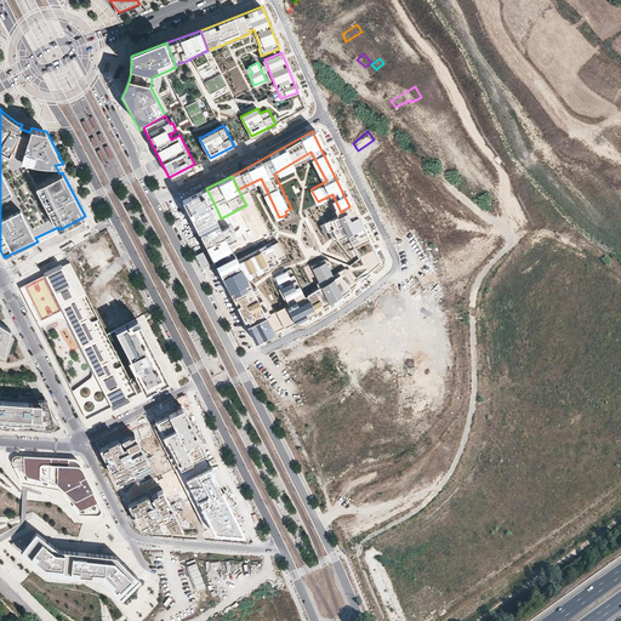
[(221,271),(241,261),(221,218),(217,210),(206,188),(184,200),(221,271)]
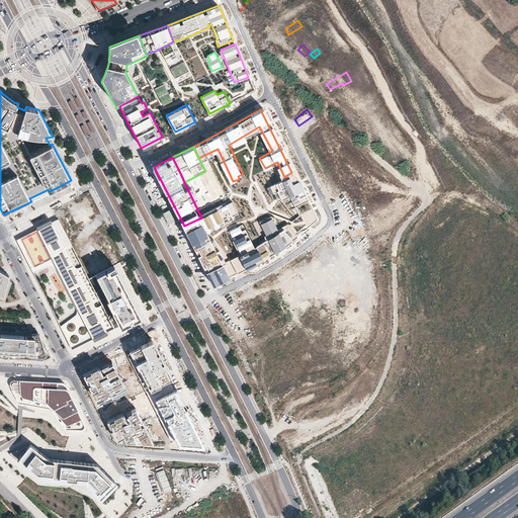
[(319,222),(291,172),(284,177),(271,184),(279,198),(290,192),(303,217),(278,231),(271,218),(261,224),(267,237),(253,245),(242,225),(228,232),(239,254),(224,262),(208,232),(238,217),(231,202),(201,218),(184,226),(203,265),(213,284),(267,257),(319,222)]
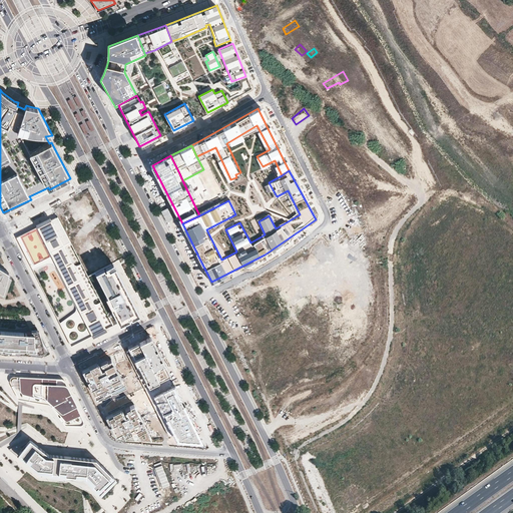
[(262,174),(264,179),(271,176),(269,171),(262,174)]
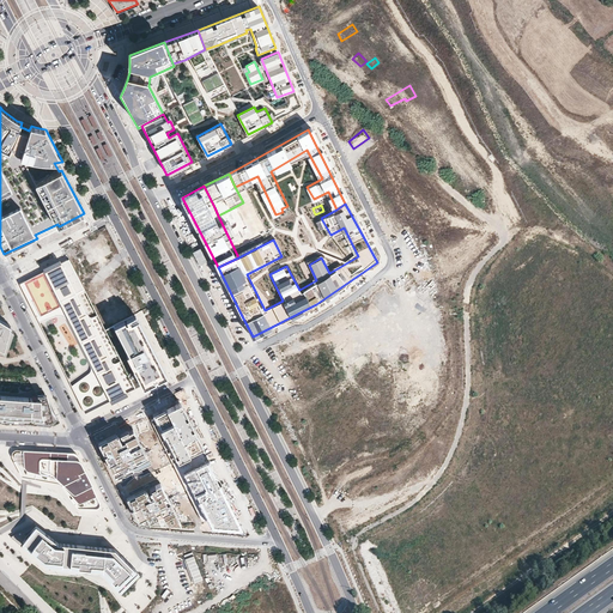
[(129,395),(128,393),(137,389),(107,329),(70,258),(62,261),(60,258),(43,267),(44,269),(19,281),(40,322),(50,316),(58,315),(62,314),(67,314),(93,366),(92,370),(85,376),(71,386),(85,414),(110,401),(113,405),(129,395)]
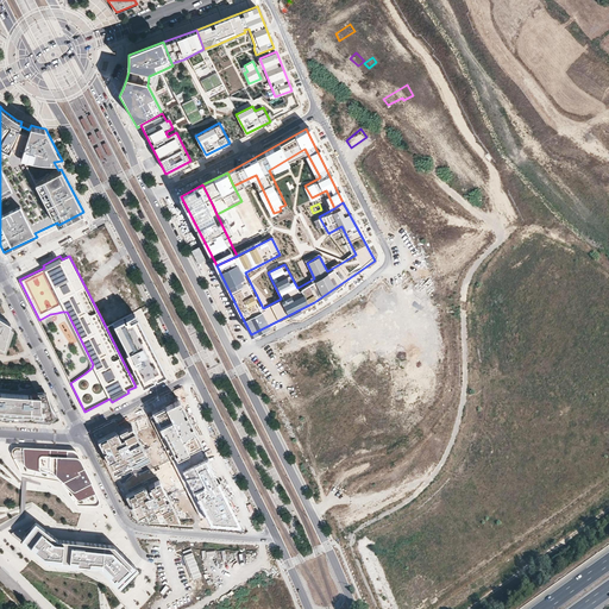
[(125,352),(142,384),(156,376),(157,377),(164,374),(162,372),(164,371),(161,365),(133,312),(112,322),(127,351),(125,352)]
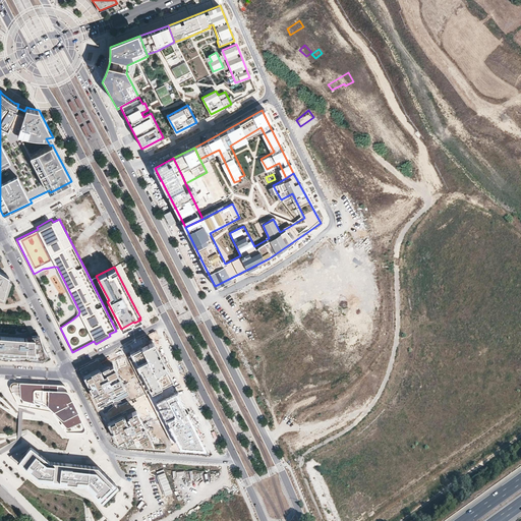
[(0,296),(4,299),(10,279),(0,272),(0,296)]
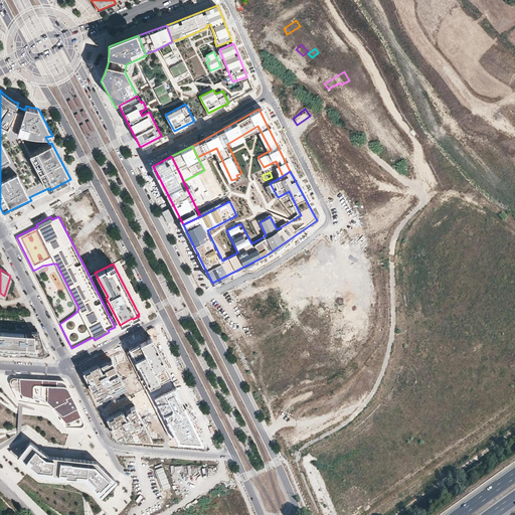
[(0,349),(12,351),(30,352),(41,353),(46,348),(41,340),(40,334),(0,331),(0,349)]
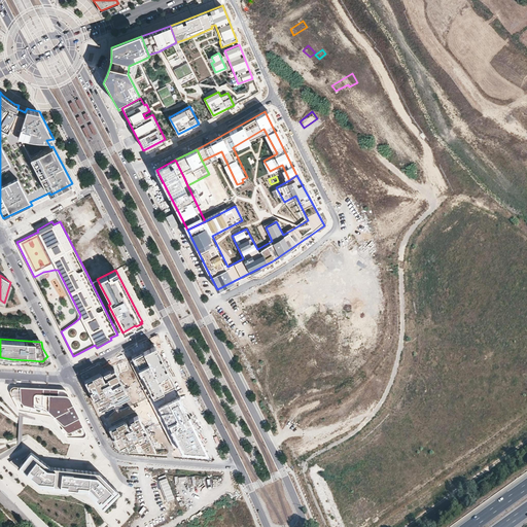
[(159,345),(162,354),(169,352),(166,342),(159,345)]
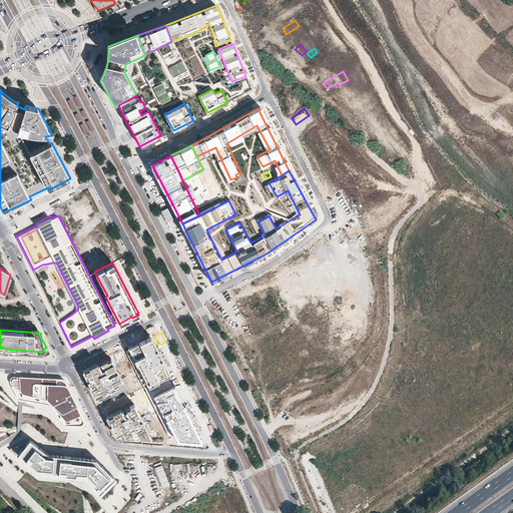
[(170,376),(150,338),(139,344),(130,348),(135,360),(149,387),(170,376)]
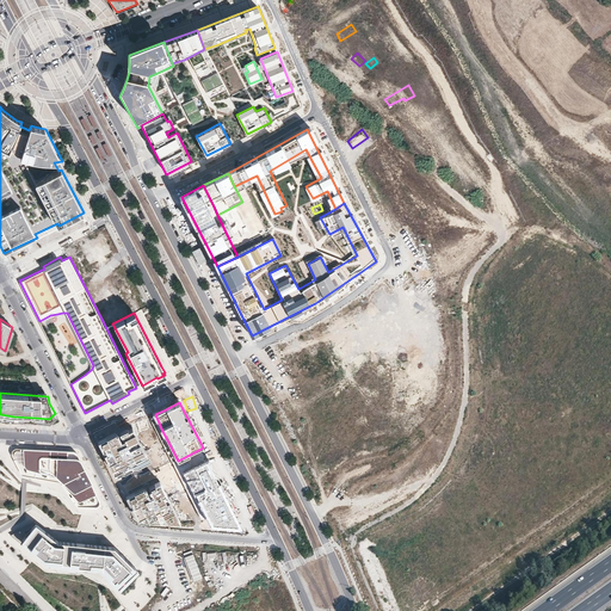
[(117,432),(98,442),(116,477),(148,461),(131,427),(118,434),(117,432)]
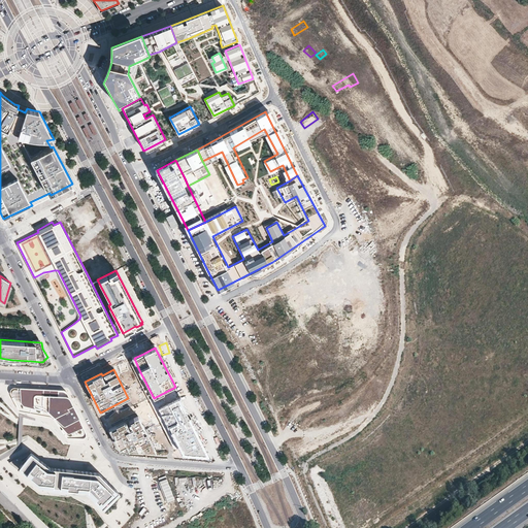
[(185,452),(208,454),(175,387),(154,398),(179,452),(185,452)]
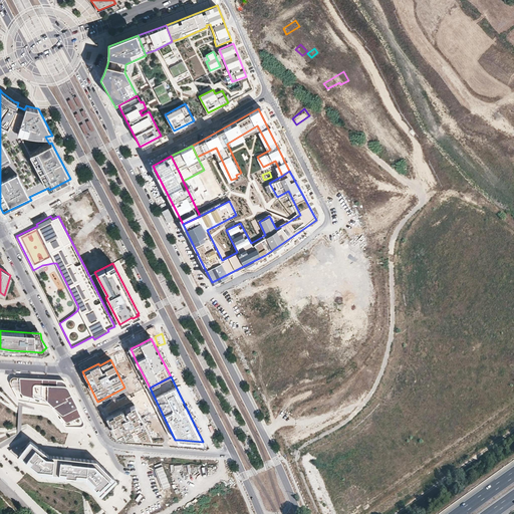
[(19,377),(15,377),(13,377),(11,379),(10,381),(10,383),(18,398),(20,400),(46,405),(50,406),(51,408),(53,411),(65,426),(66,427),(81,428),(83,426),(84,425),(84,423),(82,418),(77,409),(70,394),(68,390),(67,388),(65,386),(64,383),(62,382),(60,381),(19,377)]
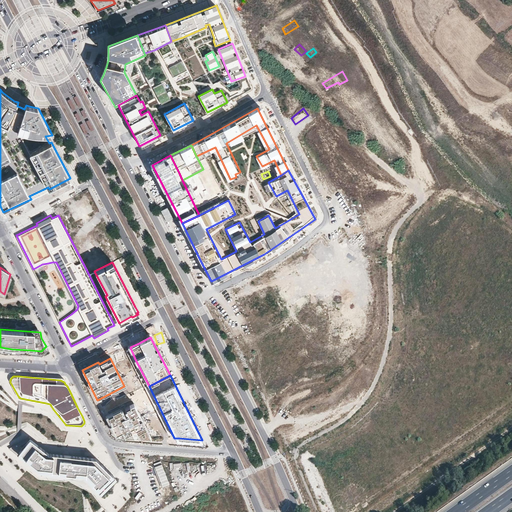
[(274,389),(281,387),(279,381),(272,383),(274,389)]
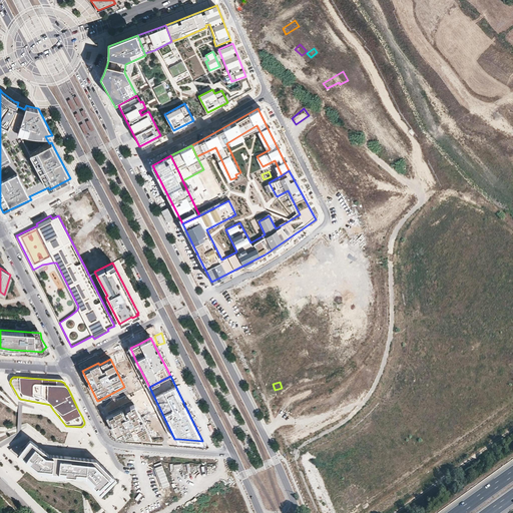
[(122,407),(105,416),(115,437),(151,439),(134,405),(124,410),(122,407)]
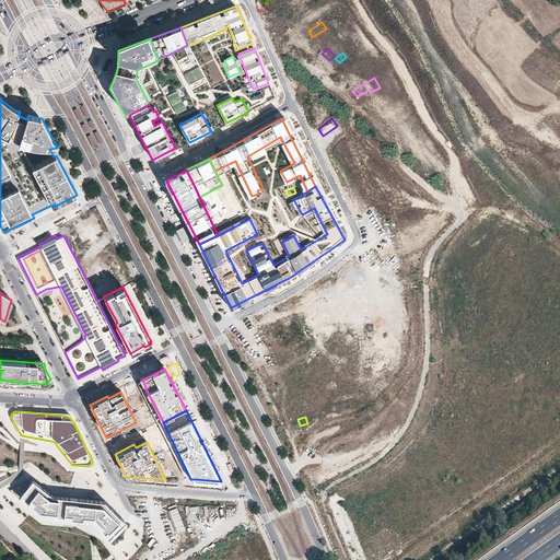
[(112,543),(127,524),(105,501),(53,496),(32,478),(10,490),(44,517),(92,523),(112,543)]
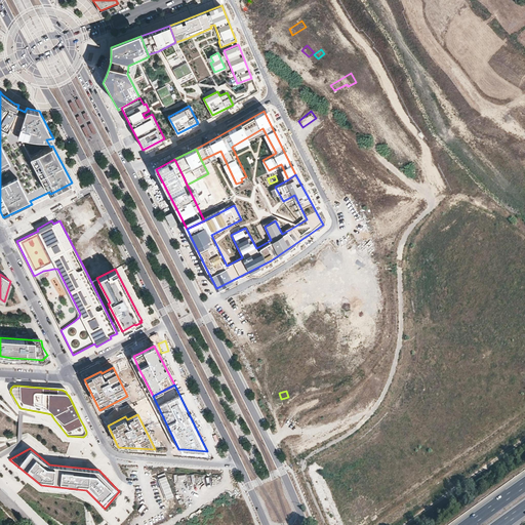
[(229,477),(198,472),(164,488),(179,523),(193,518),(234,489),(229,477)]
